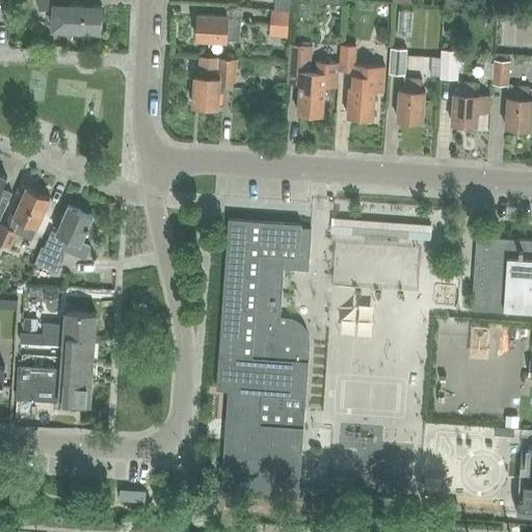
[(70,0),(38,0),(38,9),(55,9),(54,28),(67,29),(67,30),(101,31),(102,6),(70,5),(70,3),(70,0)]
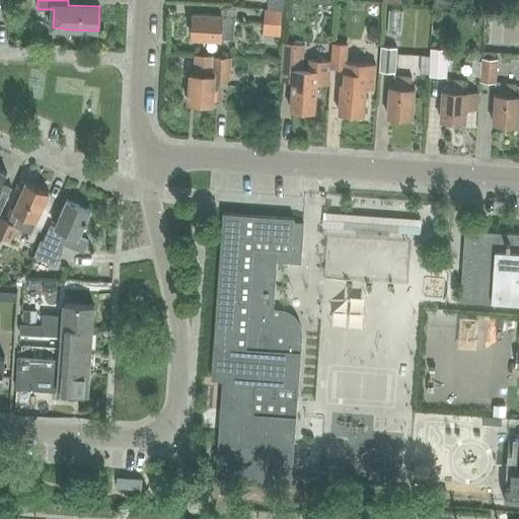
[(269,0),(269,9),(281,10),(285,10),(285,0),(269,0)]
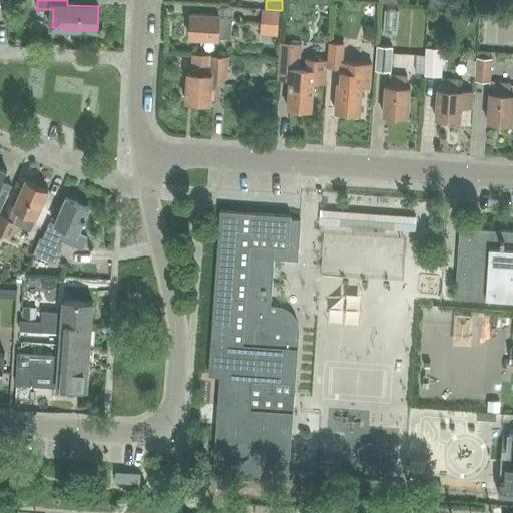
[(262,9),(261,33),(277,34),(278,10),(266,9),(262,9)]
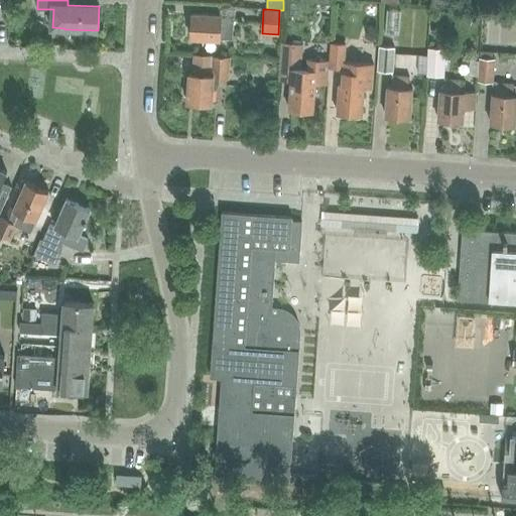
[(470,11),(466,21),(477,26),(481,16),(470,11)]
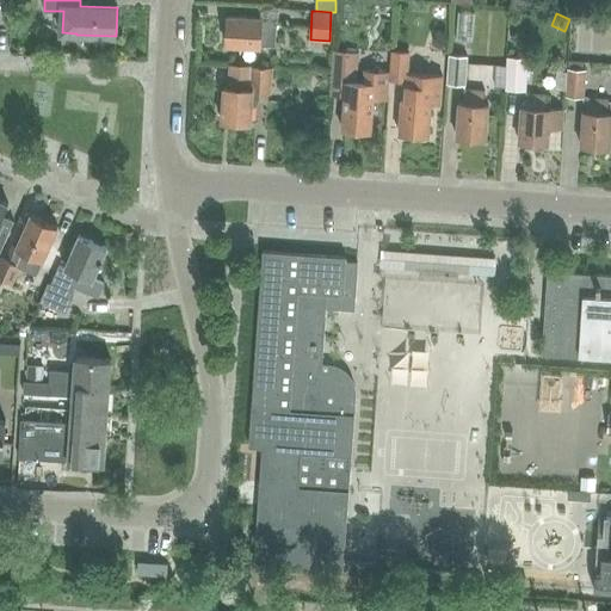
[(261,17),(227,14),(226,44),(260,47),(260,44),(275,44),(276,20),(261,19),(261,17)]
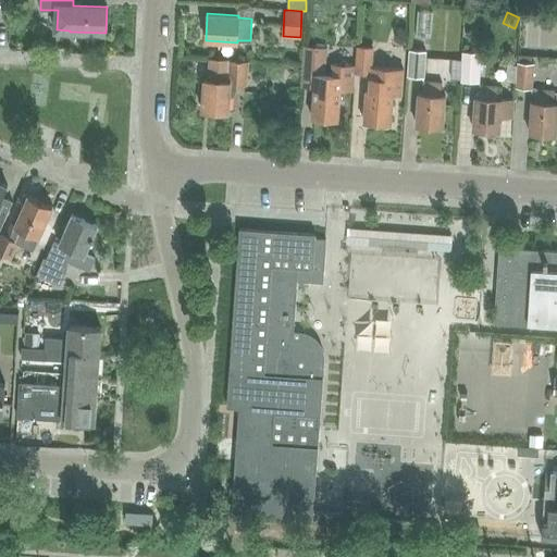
[(353,90),(354,73),(356,73),(357,65),(332,63),(331,75),(325,74),(327,47),(304,46),(300,87),(314,88),(312,118),(320,119),(338,120),(341,90),(349,90),(353,90)]
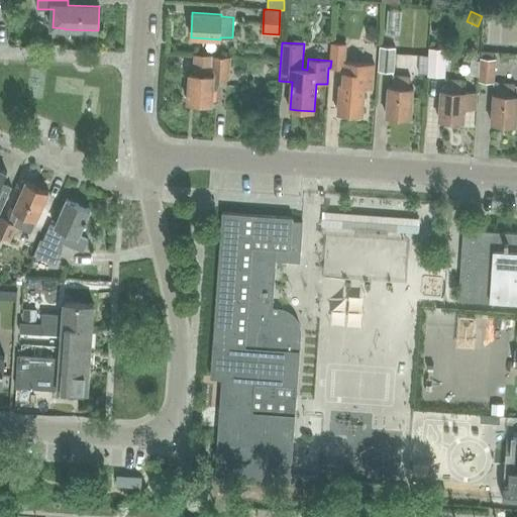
[(330,68),(345,69),(343,85),(339,84),(338,113),(363,114),(365,86),(373,86),(375,63),(345,61),(346,44),(332,43),(331,57),(331,61),(330,68)]
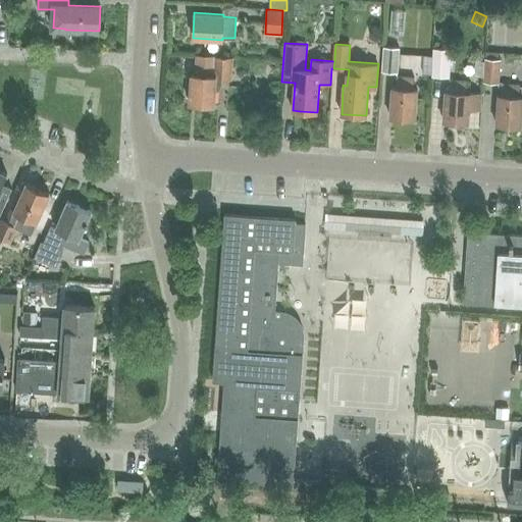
[(384,47),(382,71),(397,72),(399,48),(384,47)]
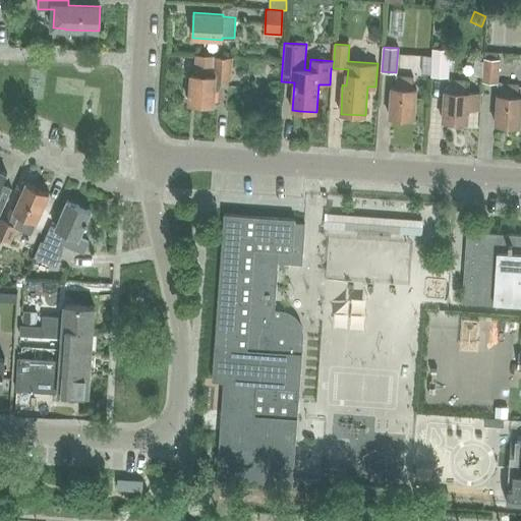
[(432,75),(435,75),(448,76),(450,51),(433,50),(432,75)]
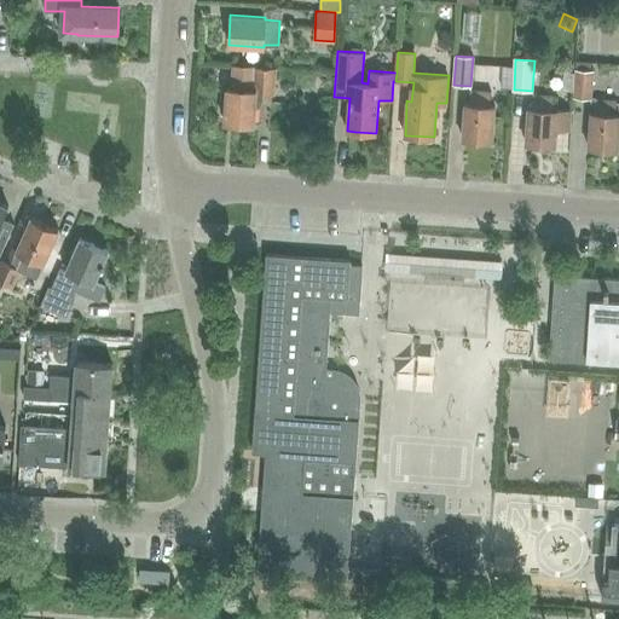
[(276,94),(276,79),(277,70),(233,68),(232,79),(232,90),(227,88),(225,122),(227,122),(233,122),(255,125),(258,93),(261,93),(271,93),(276,94)]
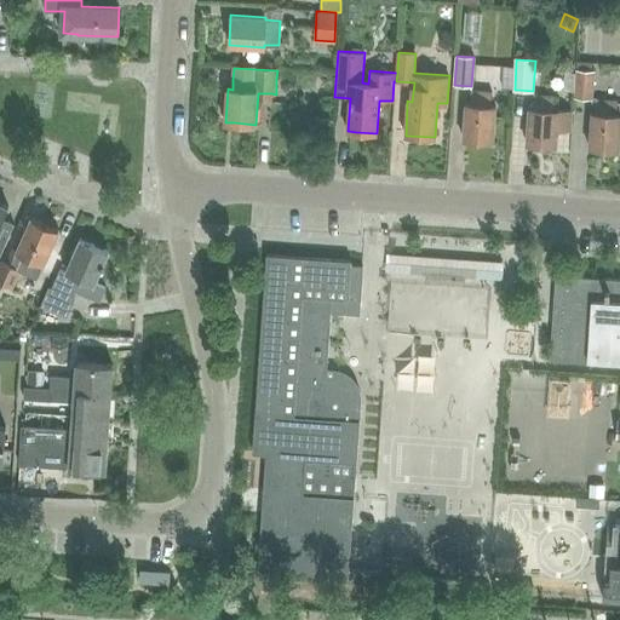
[(577,73),(577,81),(575,101),(592,102),(593,74),(577,73)]
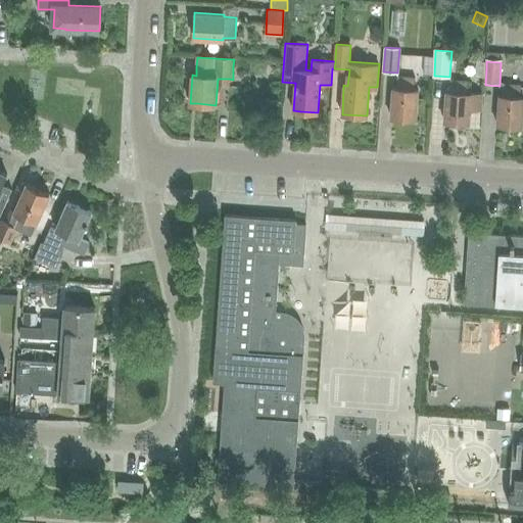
[(390,117),(416,119),(417,90),(414,90),(415,78),(396,77),(396,89),(392,88),(390,117)]
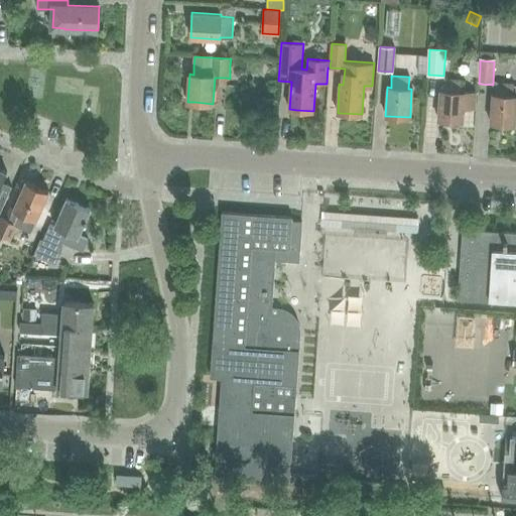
[(440,91),(438,119),(447,120),(447,122),(450,125),(457,126),(460,123),(461,121),(463,121),(464,107),(476,108),(477,93),(462,92),(462,80),(445,80),(444,91),(440,91)]
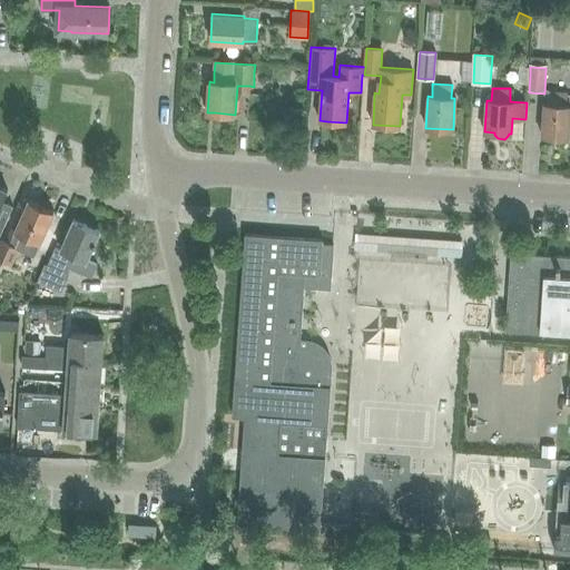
[(569,95),(549,94),(548,107),(543,107),(541,138),(569,140),(569,119),(569,95)]
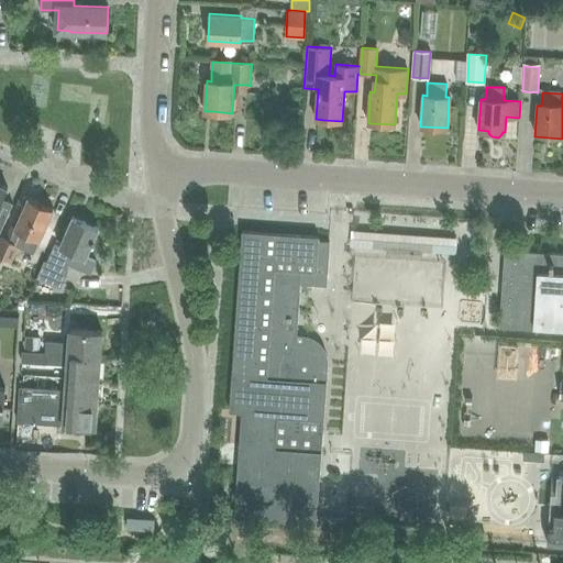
[(0,236),(14,203),(3,199),(8,188),(0,184),(0,236)]
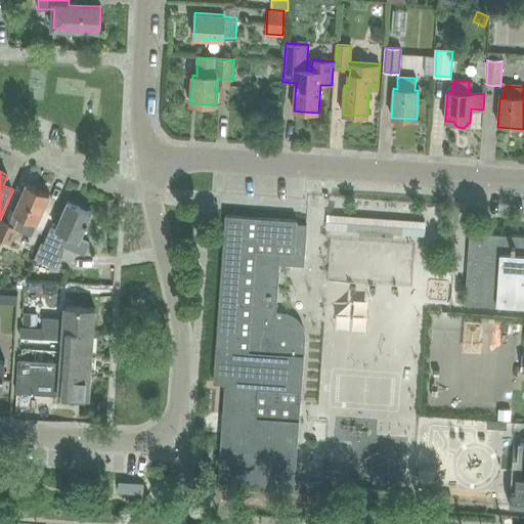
[(0,241),(10,246),(11,246),(18,229),(31,235),(36,222),(49,193),(27,183),(17,205),(14,212),(11,210),(5,223),(0,220),(0,241)]
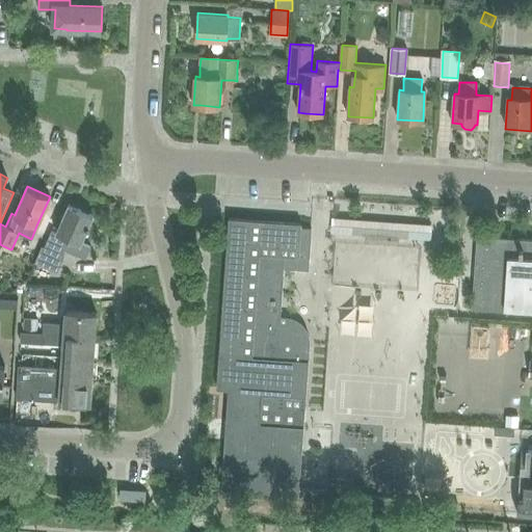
[(76,208),(72,207),(69,205),(56,233),(52,231),(45,246),(43,245),(35,262),(57,272),(58,268),(64,256),(59,253),(61,247),(85,258),(90,246),(80,242),(86,229),(88,230),(89,227),(87,227),(92,215),(76,208)]
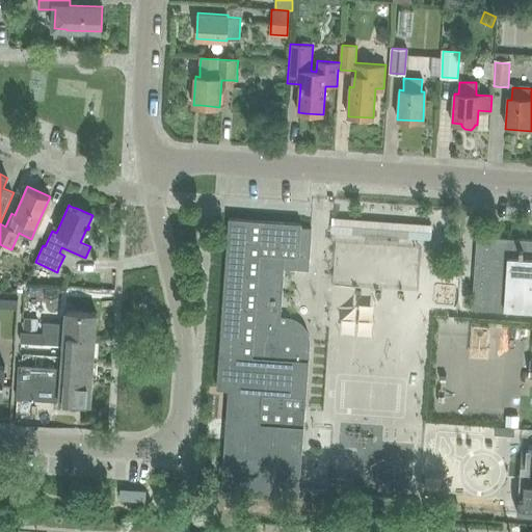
[(312,228),(311,228),(300,228),(301,223),(230,218),(217,389),(229,389),(225,437),(224,455),(221,488),(299,494),(301,460),(307,382),(310,342),(310,341),(310,339),(310,338),(309,336),(309,335),(308,333),(308,331),(307,330),(306,329),(304,328),(303,327),(302,326),(300,325),(299,324),(298,324),(296,323),(295,323),(293,323),(292,323),(281,322),(281,310),(282,304),(282,299),(282,295),(284,277),(284,268),(309,269),(310,258),(312,228)]
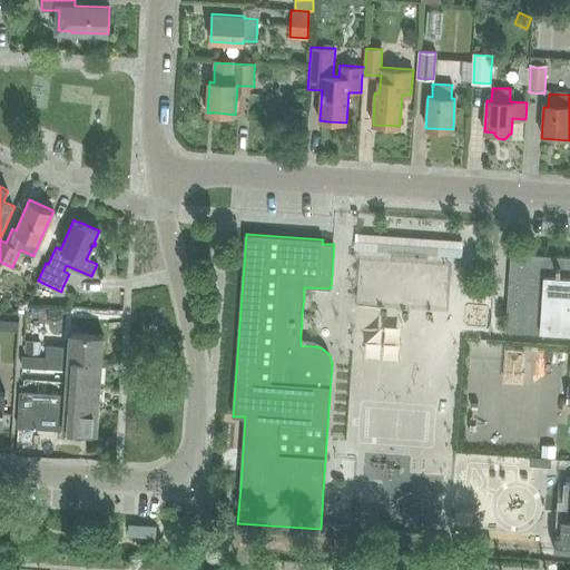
[(541,331),(569,333),(569,257),(510,254),(504,332),(540,335),(541,331)]
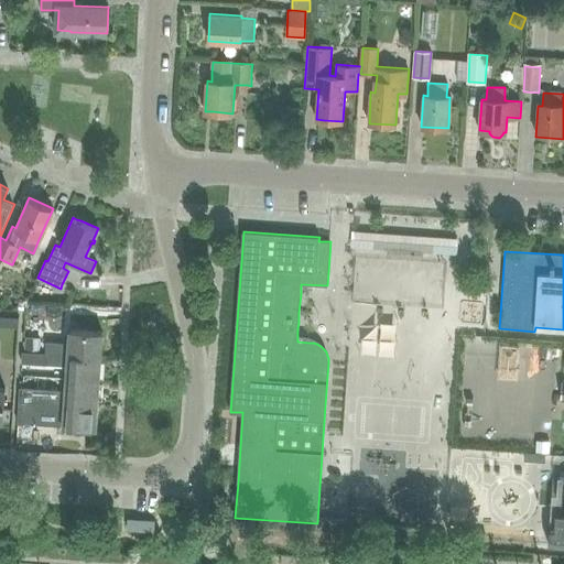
[(0,326),(18,328),(19,317),(0,315),(0,326)]
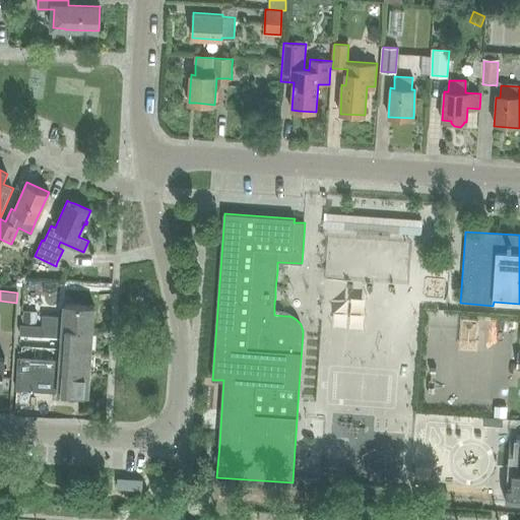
[(43,315),(42,325),(92,328),(93,307),(63,305),(63,316),(43,315)]
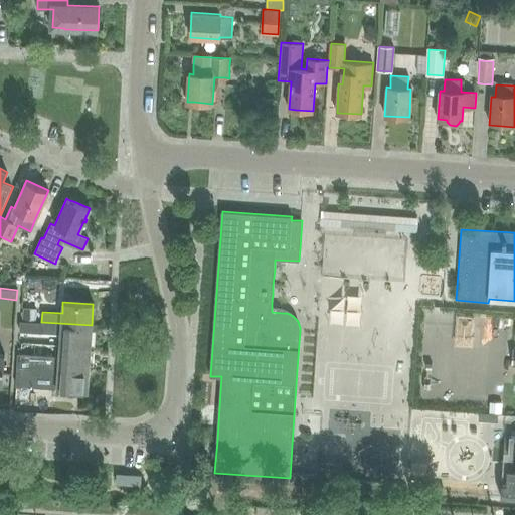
[(23,307),(23,321),(36,322),(37,308),(23,307)]
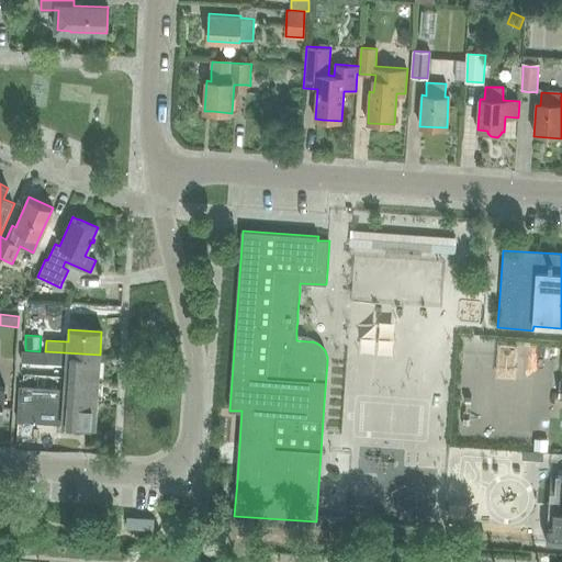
[(67,364),(66,377),(98,379),(100,355),(45,351),(41,351),(40,351),(25,350),(23,350),(23,361),(45,363),(67,364)]
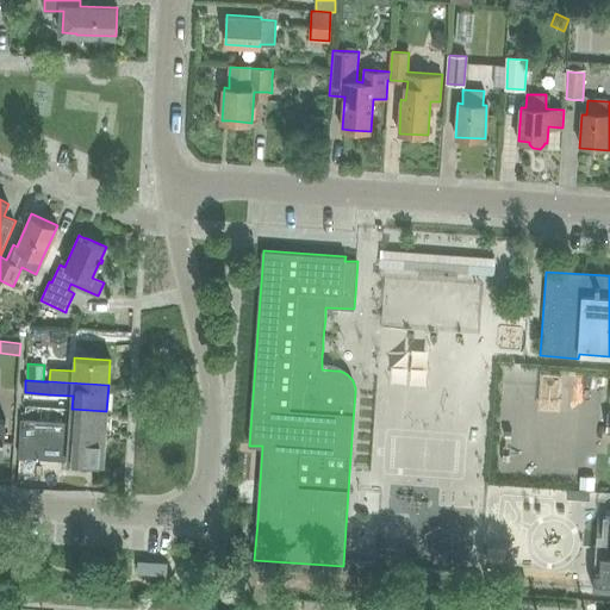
[(22,419),(20,431),(105,436),(106,411),(72,409),(70,422),(22,419)]
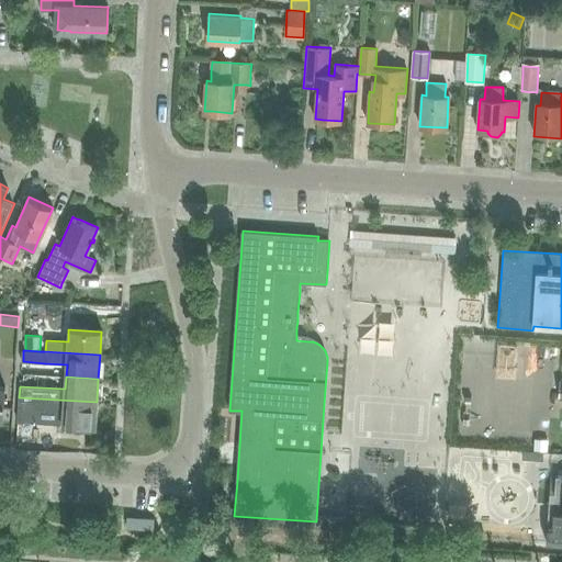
[(97,402),(19,397),(18,422),(21,422),(30,423),(34,423),(63,425),(94,426),(97,402)]
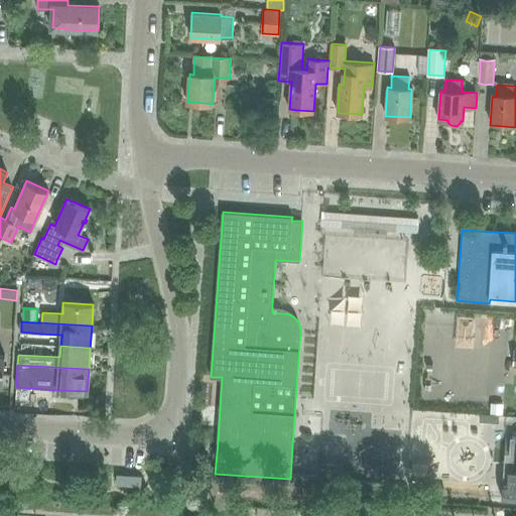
[(491,403),(491,413),(502,414),(503,403),(491,403)]
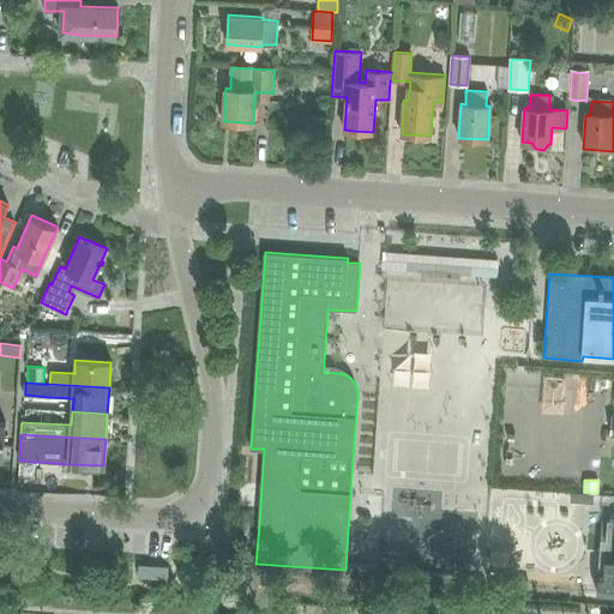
[(579,494),(578,507),(593,509),(594,495),(579,494)]
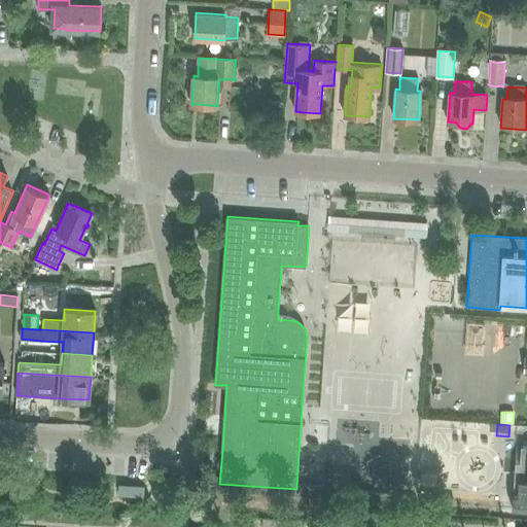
[(526,447),(520,447),(520,448),(515,448),(511,510),(526,510),(526,447)]
